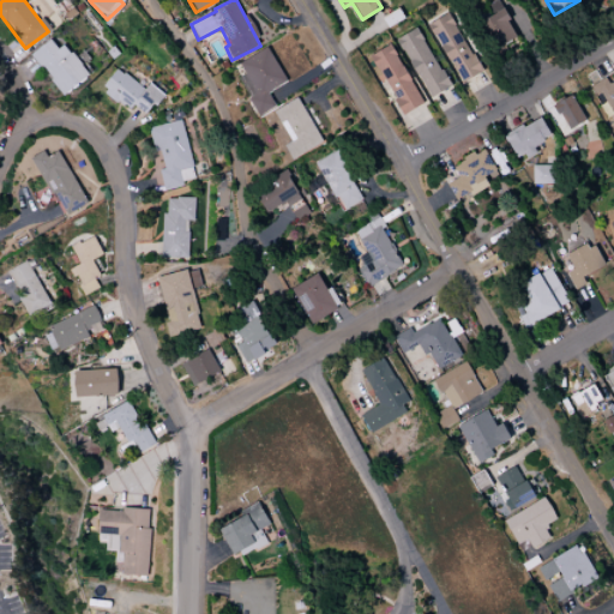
[(381,18),(398,7),(404,18),(387,28),(381,18)]
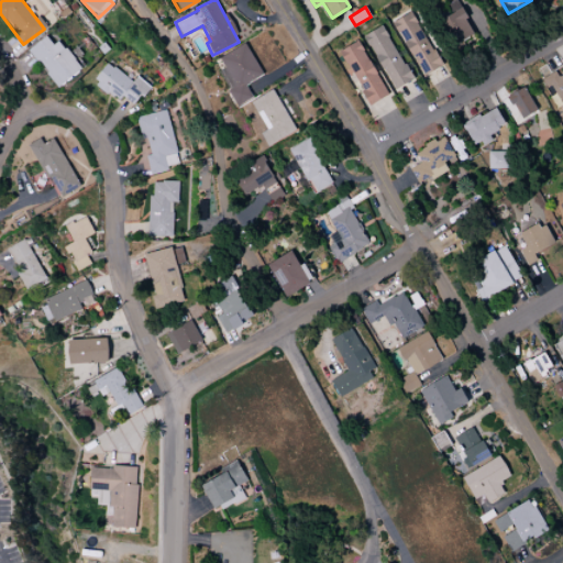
[(461,7),(467,18),(465,19),(473,34),(453,45),(438,21),(461,7)]
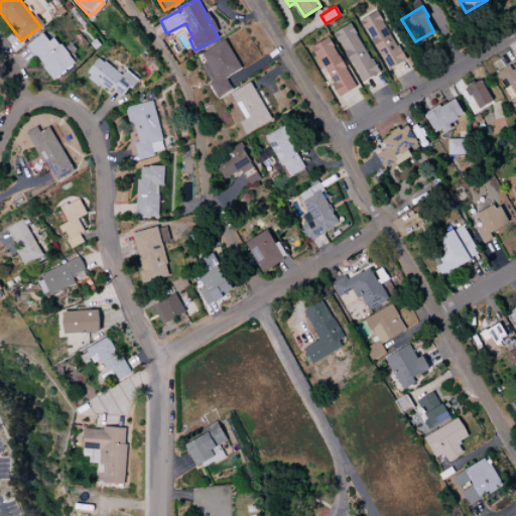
[(388,70),(377,50),(376,51),(369,39),(370,38),(364,29),(358,20),(376,10),(382,20),(381,21),(396,46),(398,45),(405,59),(388,70)]
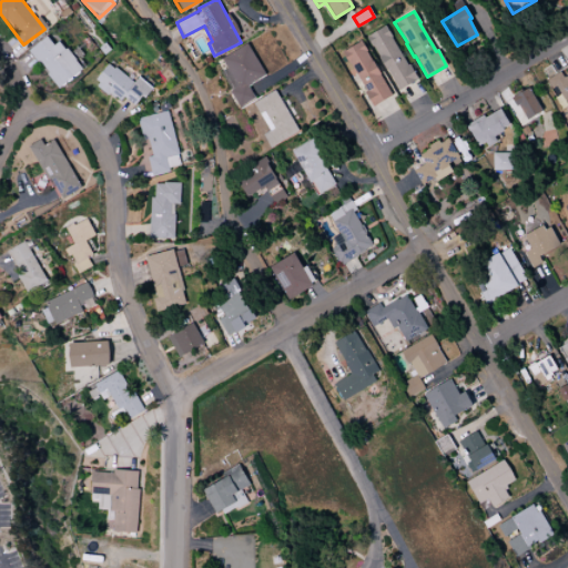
[(398,90),(386,70),(385,70),(377,57),(372,46),(371,47),(365,37),(384,24),(391,37),(407,66),(408,64),(417,79),(398,90)]
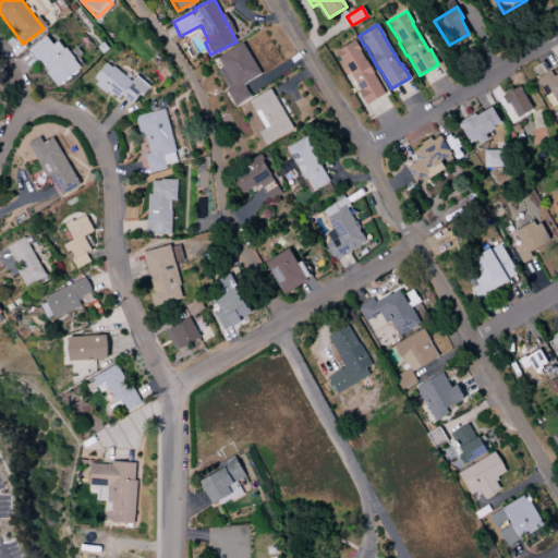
[(52,45),(45,35),(27,49),(57,87),(80,69),(58,40),(52,45)]
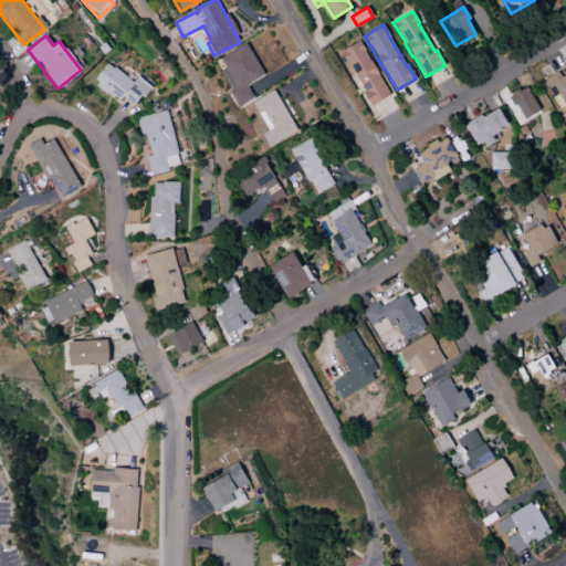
[(339,51),(358,40),(365,51),(364,51),(369,61),(370,61),(378,74),(389,95),(370,106),(363,92),(364,91),(347,62),(346,63),(339,51)]
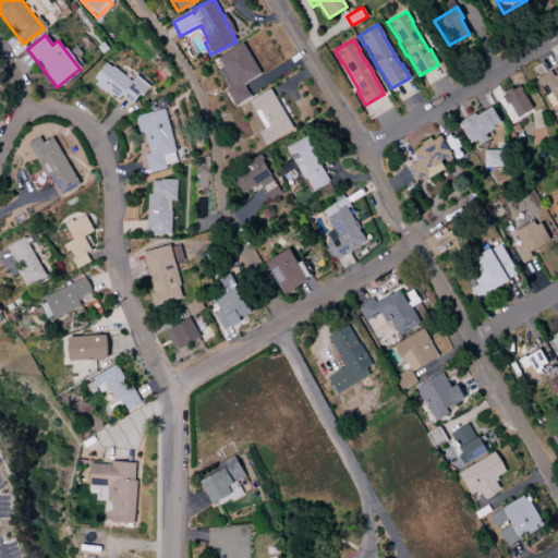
[(216,57),(222,68),(216,71),(233,106),(250,97),(242,83),(259,74),(243,43),(216,57)]
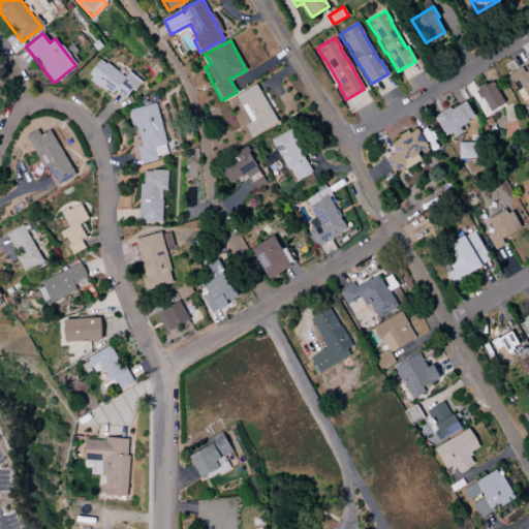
[(128,71),(123,78),(100,58),(88,74),(123,102),(141,81),(128,71)]
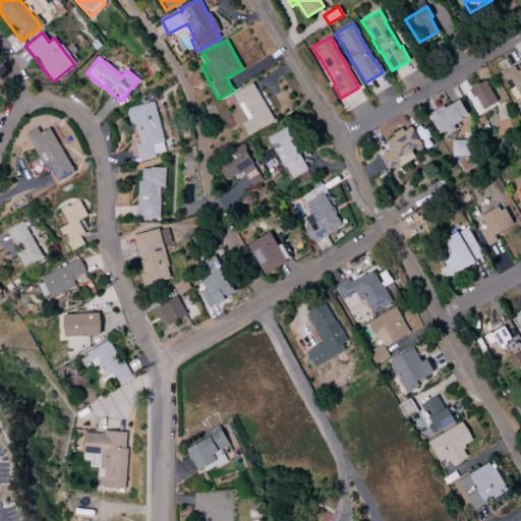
[(501,72),(513,65),(516,71),(518,70),(520,68),(520,99),(509,78),(506,80),(501,72)]
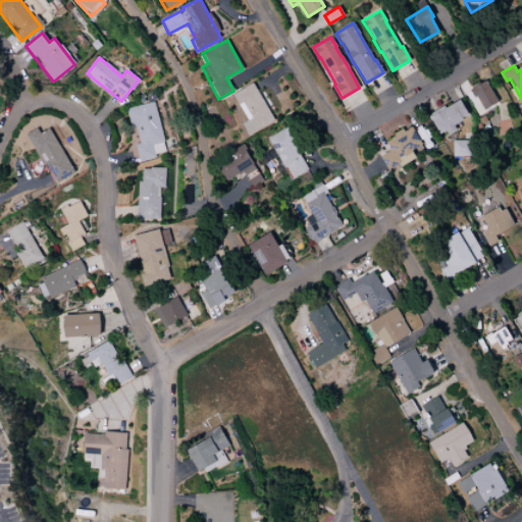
[(471,89),(485,81),(498,102),(483,110),(475,96),(473,98),(470,92),(472,90),(471,89)]
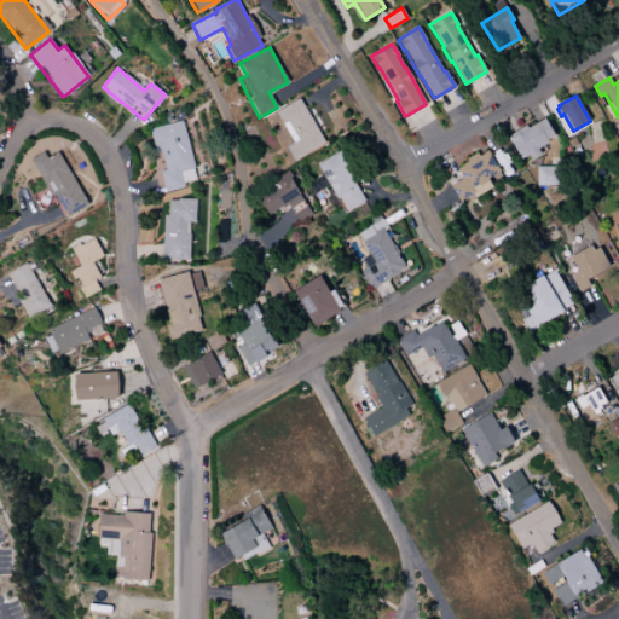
[(276,110),(290,143),(285,145),(291,160),(323,145),(301,98),(276,110)]
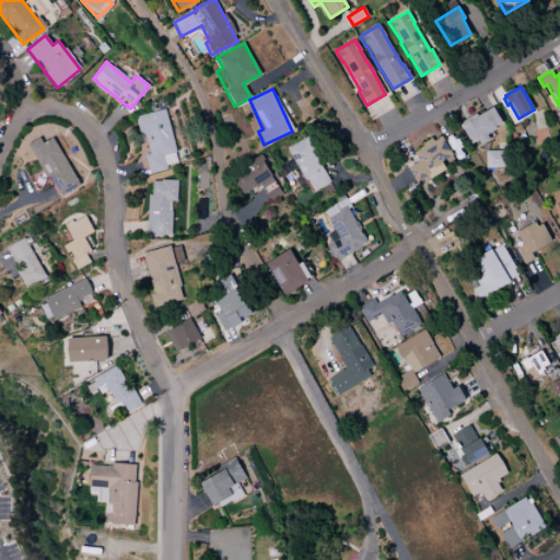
[(470,143),(463,130),(462,130),(458,124),(476,113),(477,116),(492,107),(500,119),(501,119),(503,124),(486,133),(489,138),(480,143),(478,139),(470,143)]
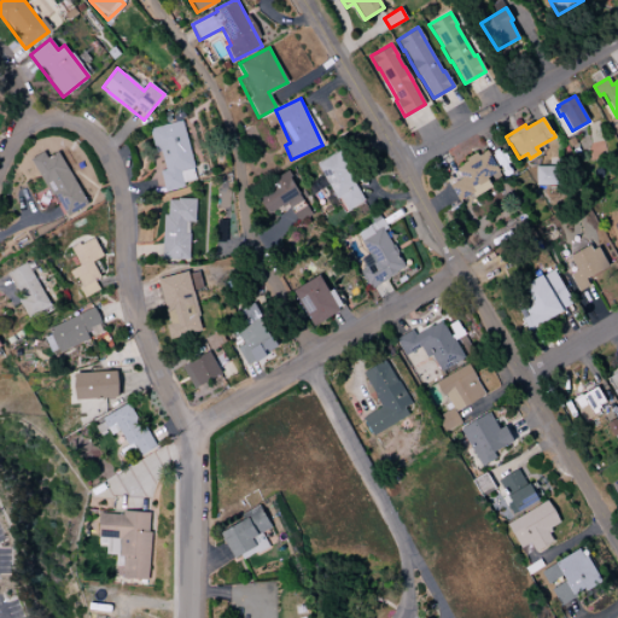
[(147,128),(152,152),(159,150),(163,169),(159,170),(163,191),(185,187),(184,182),(194,180),(182,121),(147,128)]
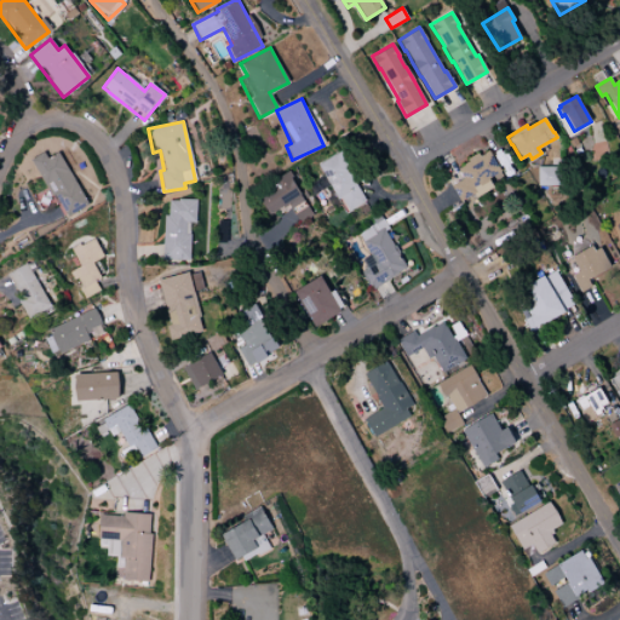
[(458,170),(464,165),(468,161),(466,160),(477,153),(480,156),(488,150),(500,171),(488,178),(494,187),(476,197),(474,193),(460,201),(451,187),(463,179),(461,177),(458,170)]
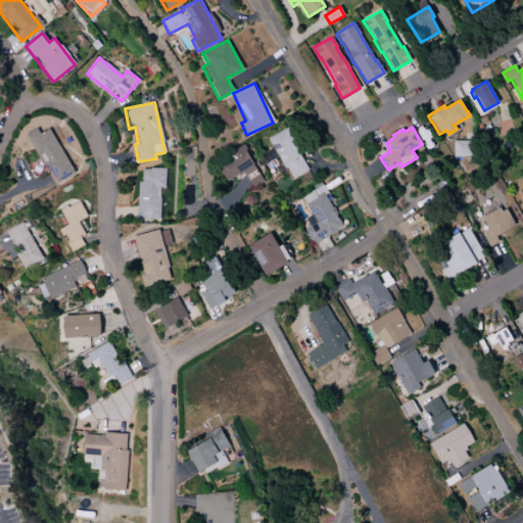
[(49,128),(40,134),(37,128),(27,134),(54,184),(74,174),(49,128)]
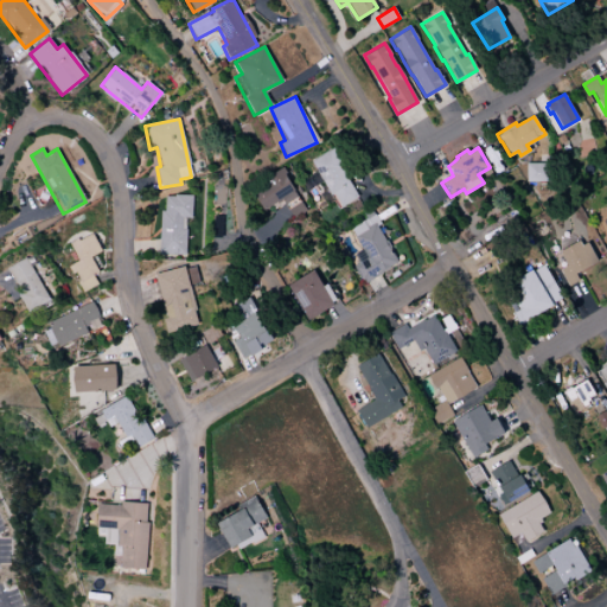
[(358,196),(331,149),(310,161),(337,209),(358,196)]
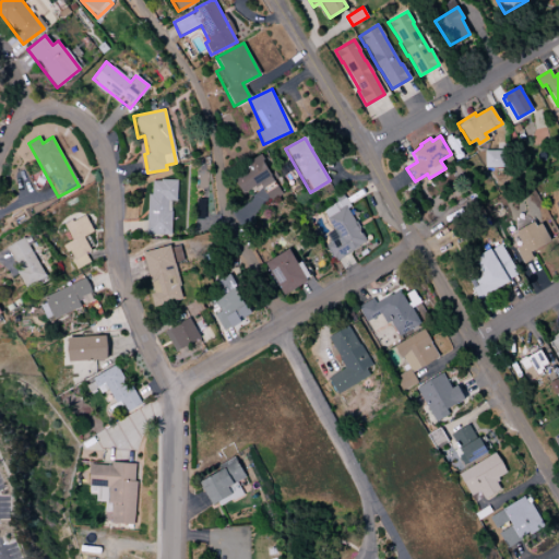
[(484,150),(506,150),(507,166),(484,167),(484,150)]
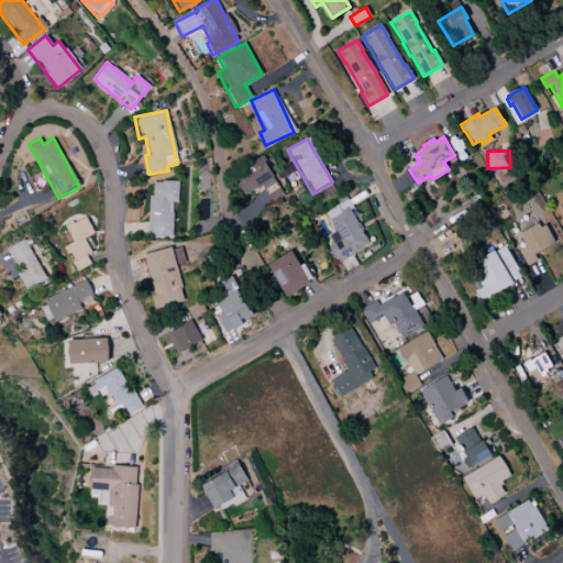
[(232,175),(243,196),(262,186),(272,203),(285,196),(272,173),(272,174),(263,157),(232,175)]
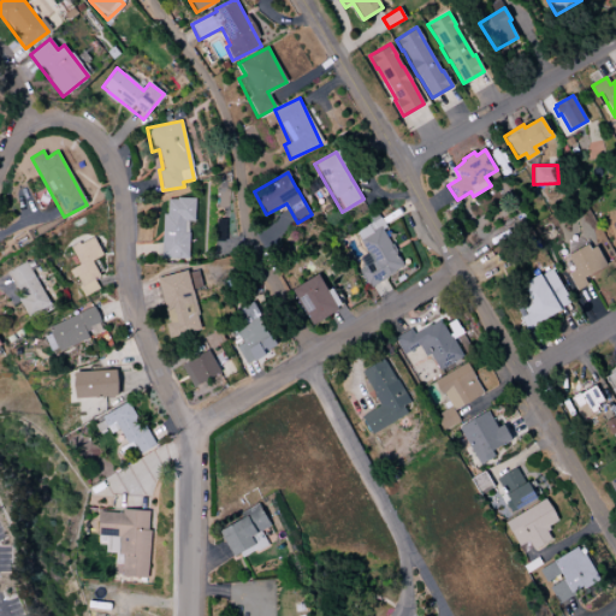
[(161,259),(188,259),(189,231),(184,231),(184,220),(194,220),(194,199),(163,197),(161,259)]
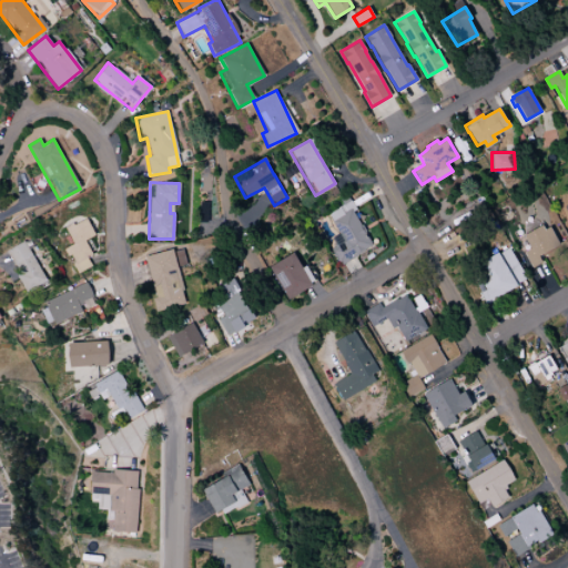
[(77,273),(91,266),(87,257),(92,255),(84,240),(94,235),(85,217),(64,227),(72,244),(64,249),(77,273)]
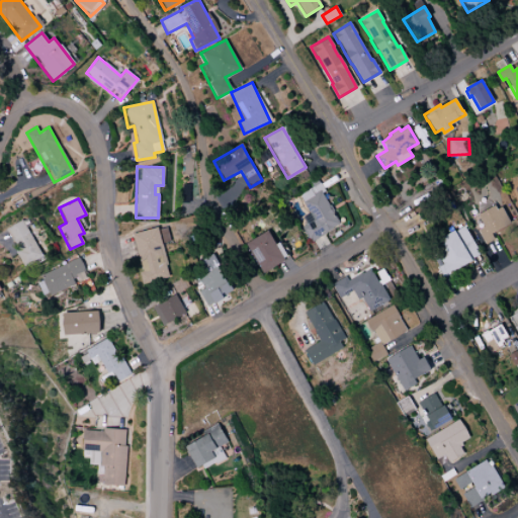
[(477,214),(494,204),(497,208),(501,206),(510,223),(491,233),(494,239),(485,244),(477,230),(484,226),(477,214)]
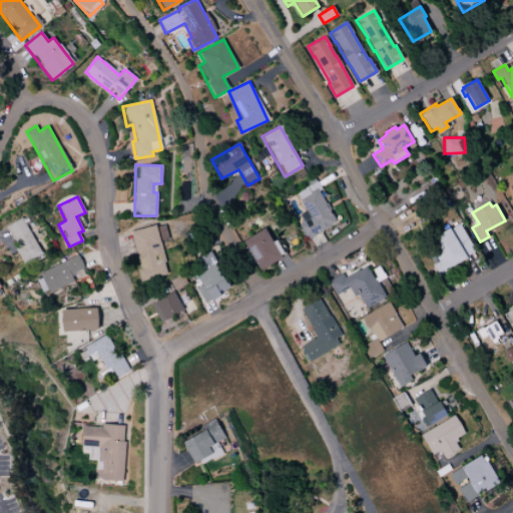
[(21,264),(39,257),(24,217),(6,224),(21,264)]
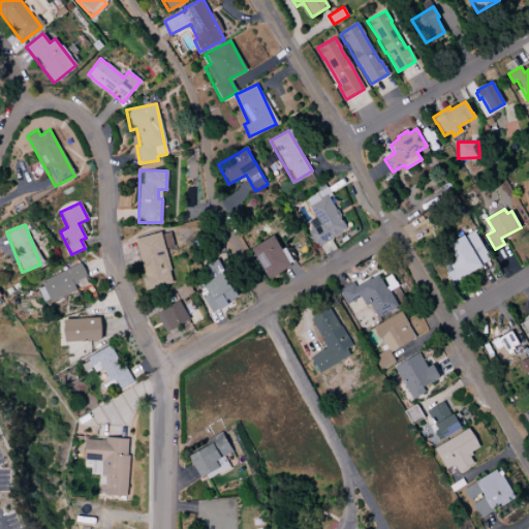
[(464,236),(473,230),(490,259),(480,265),(464,236)]
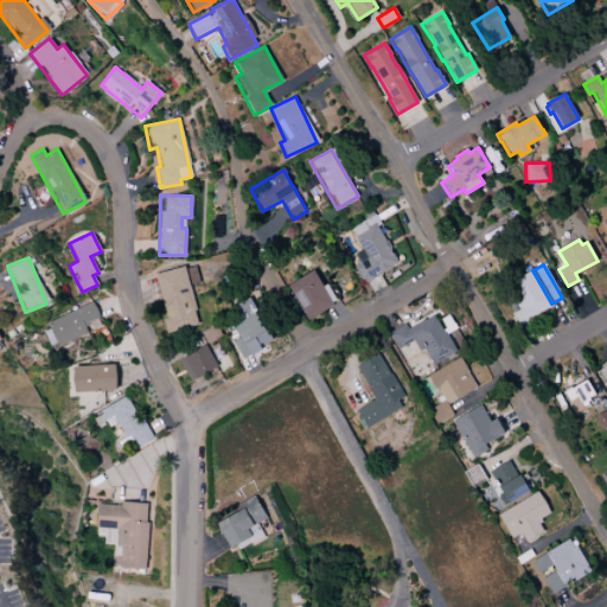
[(190,285),(198,283),(193,266),(154,274),(167,333),(199,326),(190,285)]
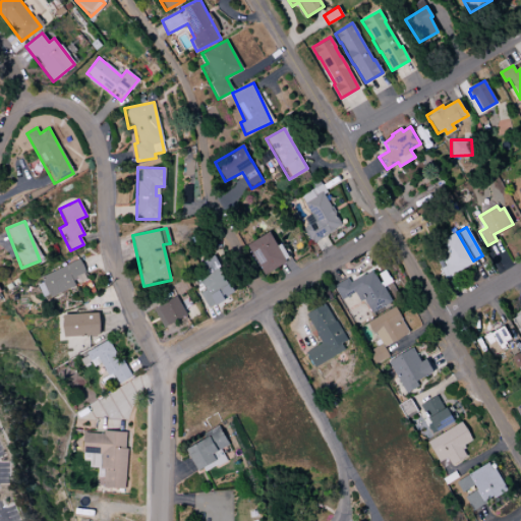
[(456,231),(457,232),(473,261),(474,262),(446,278),(440,269),(448,264),(436,243),(456,231)]
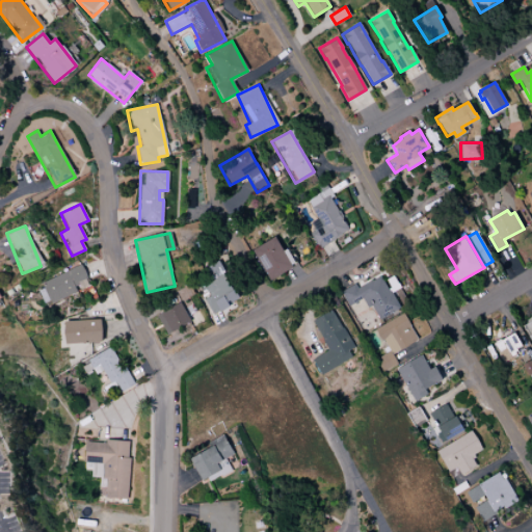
[(266,280),(295,266),(287,248),(282,251),(275,238),(251,248),(266,280)]
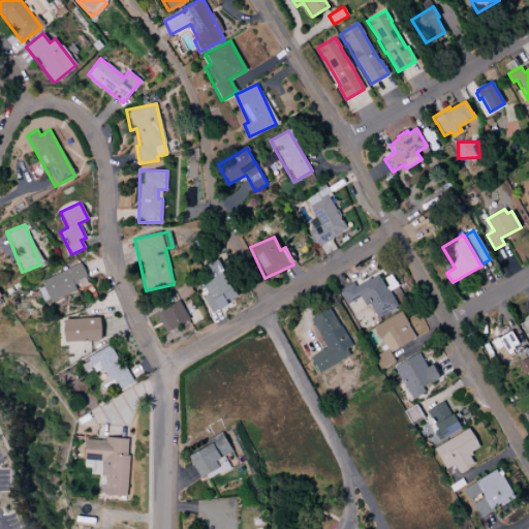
[(195,271),(208,294),(203,298),(211,313),(237,300),(216,259),(195,271)]
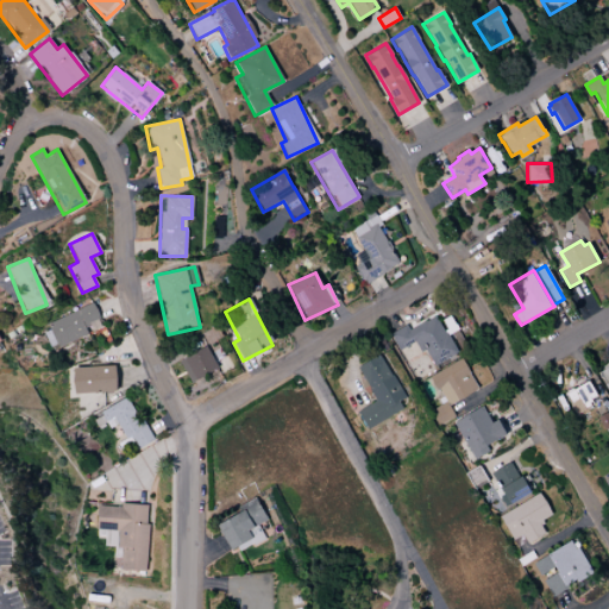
[(41,327),(50,350),(87,333),(83,325),(99,318),(92,303),(41,327)]
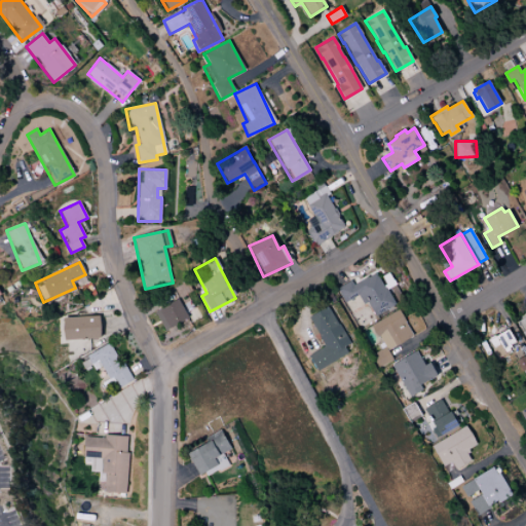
[(336,289),(343,303),(358,296),(362,304),(367,302),(373,315),(393,305),(377,271),(352,285),(350,280),(336,289)]
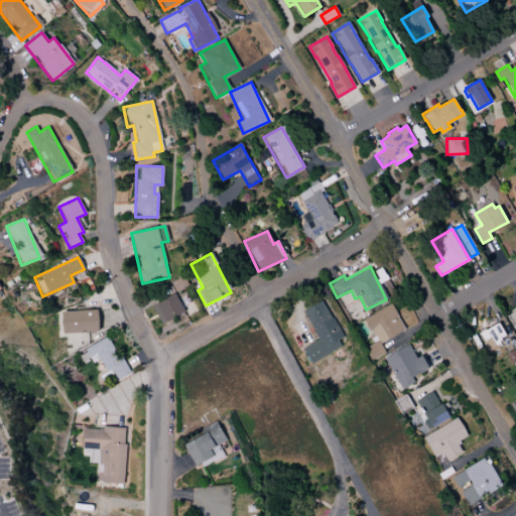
[(151,305),(160,324),(183,312),(174,293),(151,305)]
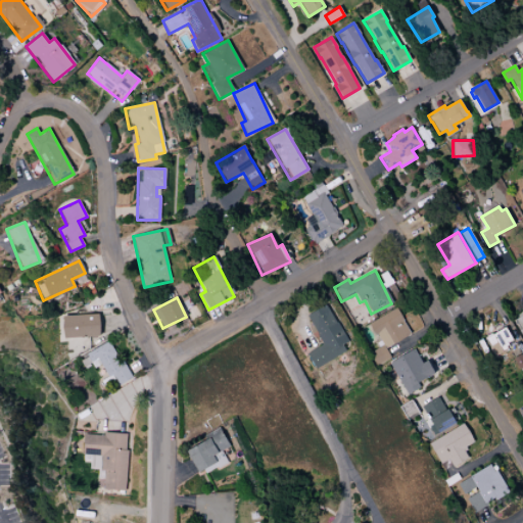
[(313,367),(349,348),(327,304),(306,315),(322,345),(305,353),(313,367)]
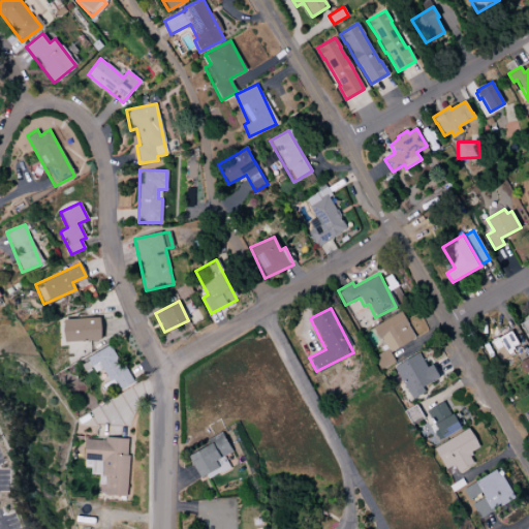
[(414,338),(401,312),(372,327),(385,350),(373,356),(380,370),(395,362),(389,351),(414,338)]
